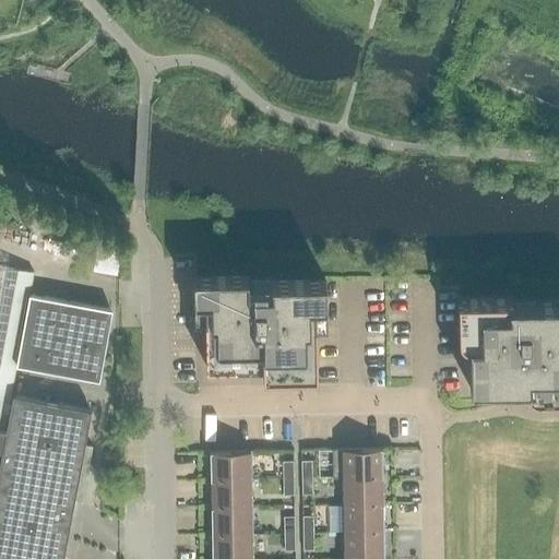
[(0,558),(62,558),(73,501),(82,502),(92,447),(84,444),(91,411),(10,395),(33,272),(0,265),(0,558)]
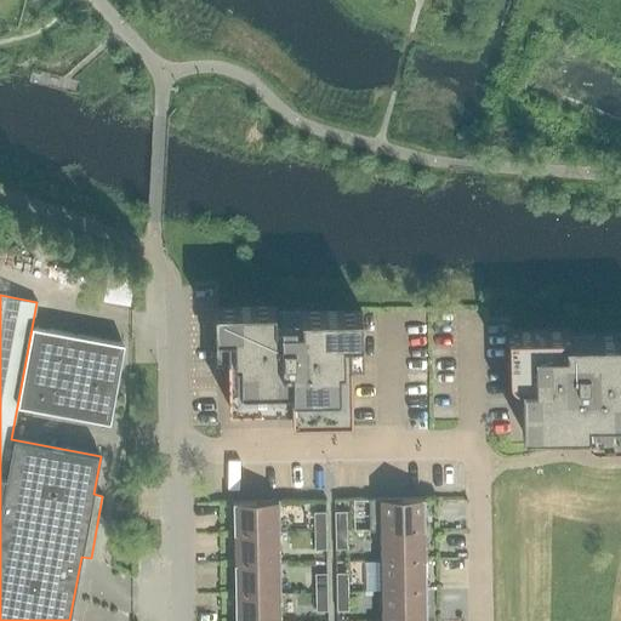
[(215,308),(215,336),(216,358),(227,358),(227,408),(291,406),(291,417),(348,416),(352,416),(351,362),(363,360),(362,312),(275,313),(275,307),(215,308)]
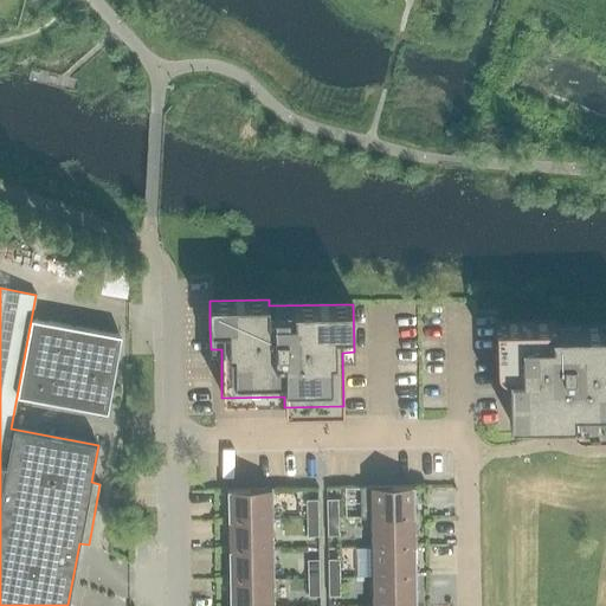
[(117,335),(36,320),(21,395),(104,411),(117,335)]
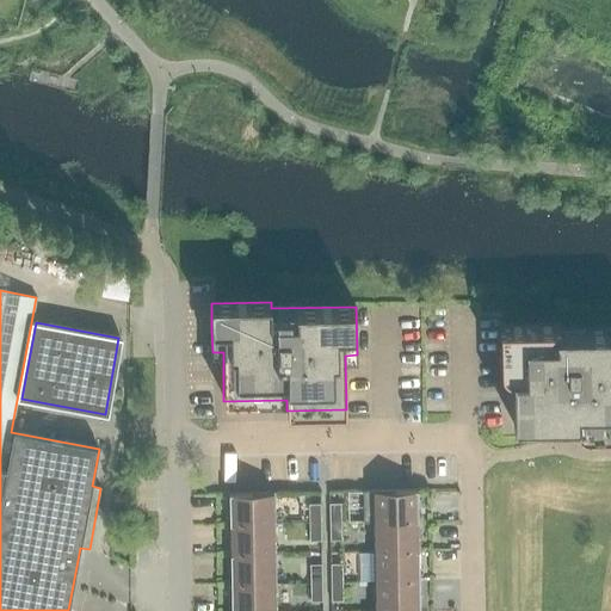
[(503,372),(506,376),(507,377),(508,377),(511,378),(512,378),(513,425),(575,424),(575,426),(576,429),(578,431),(579,433),(581,434),(582,434),(585,436),(587,436),(610,434),(610,331),(560,333),(559,327),(500,328),(500,366),(503,372)]
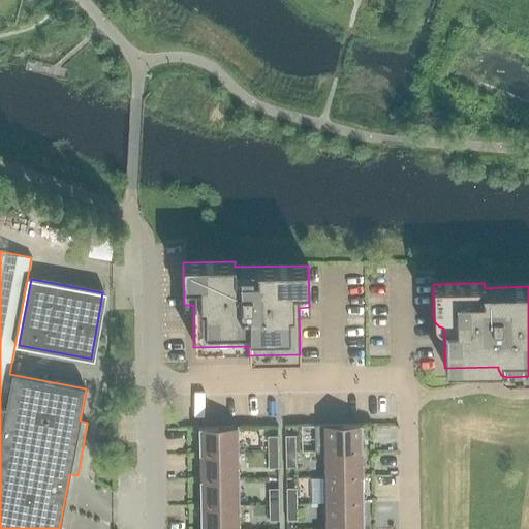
[(314,425),(314,452),(362,450),(362,424),(314,425)]
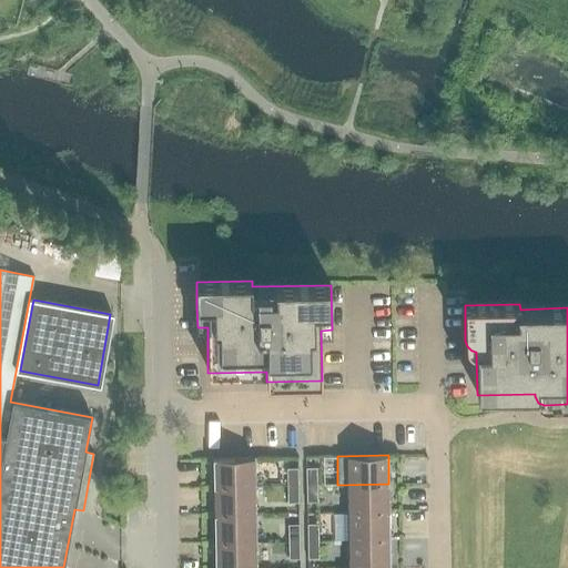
[(213,459),(213,487),(255,487),(254,458),(213,459)]
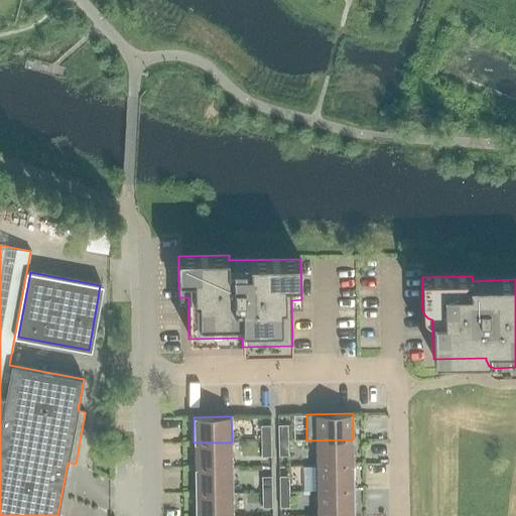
[(260,426),(261,441),(271,441),(270,425),(260,426)]
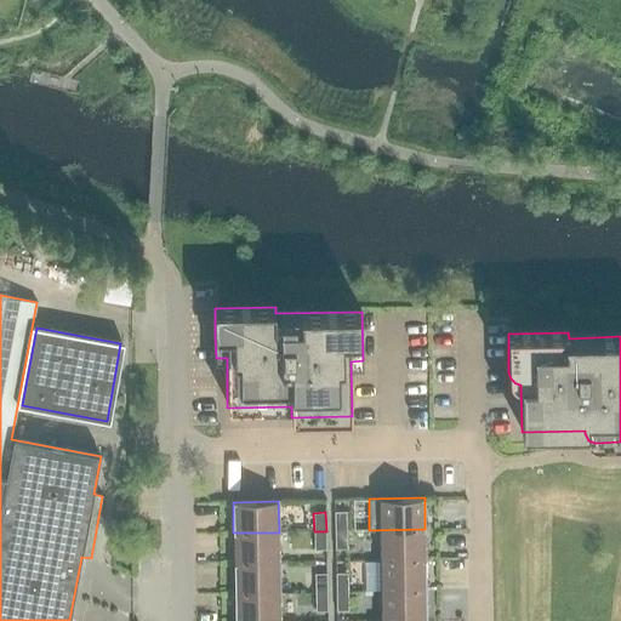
[(335,512),(335,531),(347,531),(347,512),(335,512)]
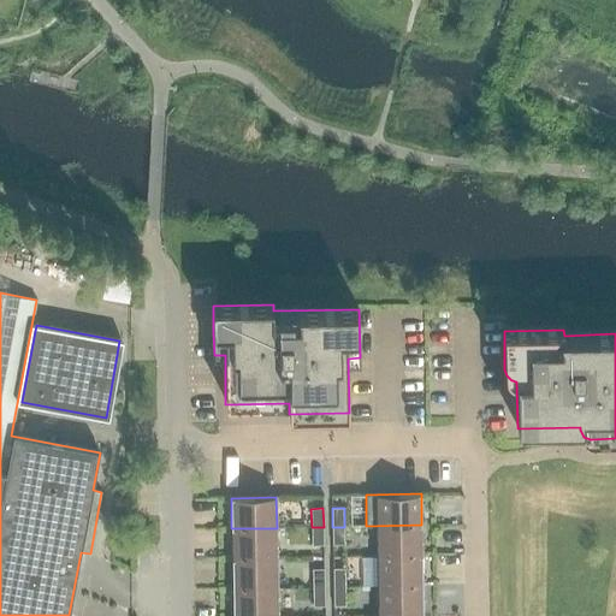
[(421,525),(366,526),(366,527),(377,527),(377,556),(422,556),(421,525)]
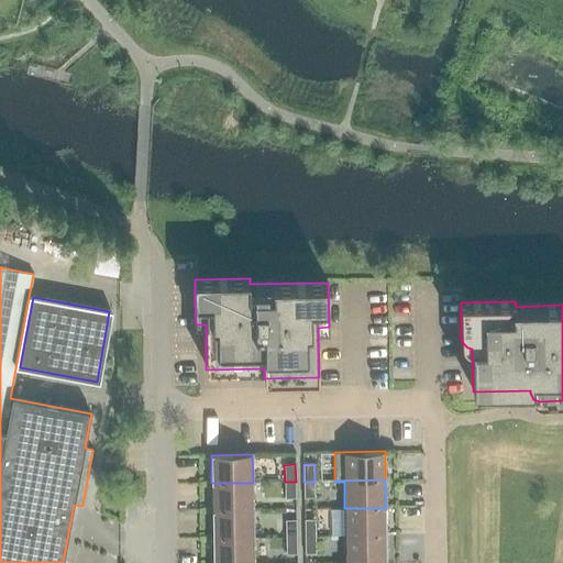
[(296,482),(285,482),(285,499),(296,499),(296,482)]
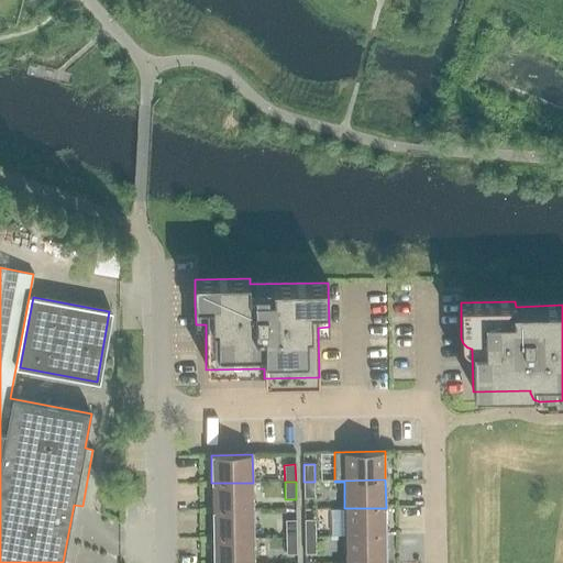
[(315,482),(304,482),(304,498),(315,498),(315,482)]
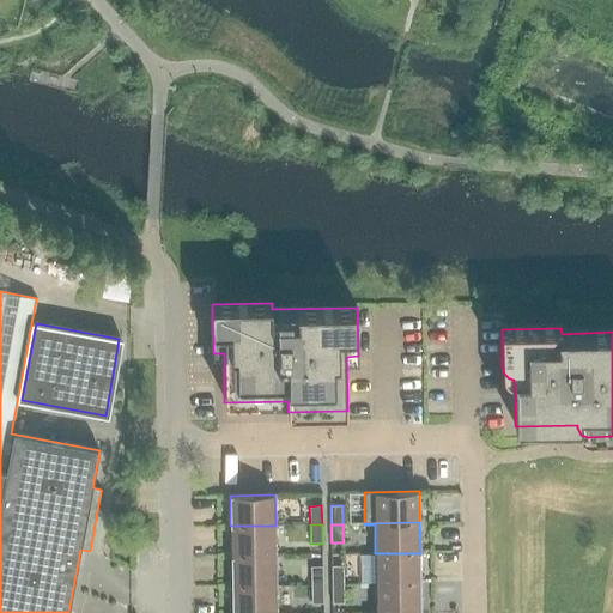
[(275,526),(230,526),(231,557),(275,556),(275,526)]
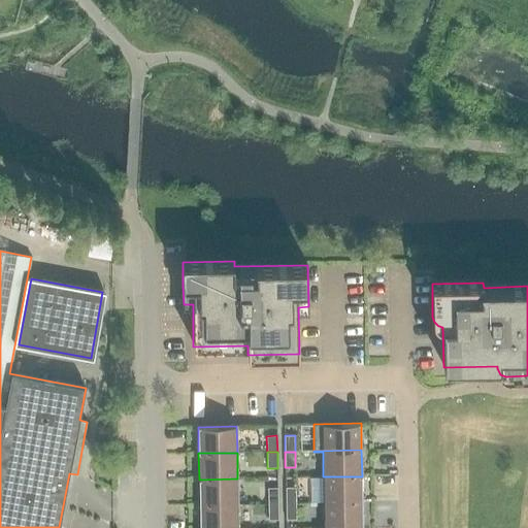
[(362,476),(323,476),(324,503),(362,502),(362,476)]
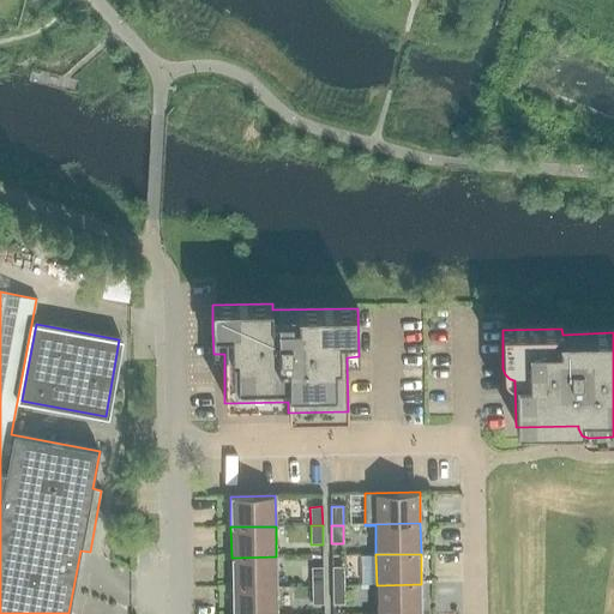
[(276,557),(232,558),(232,588),(277,587),(276,557)]
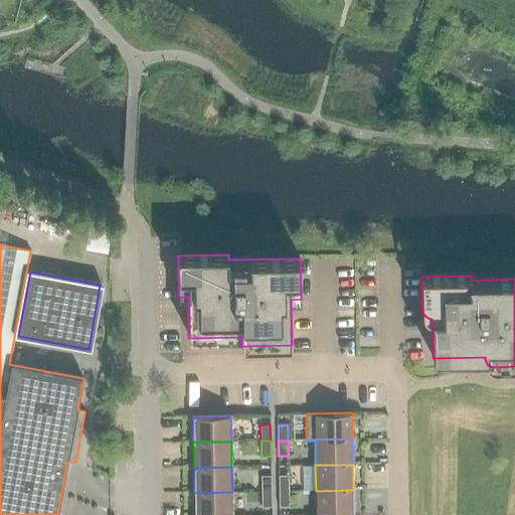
[(261,476),(262,492),(272,492),(271,476),(261,476)]
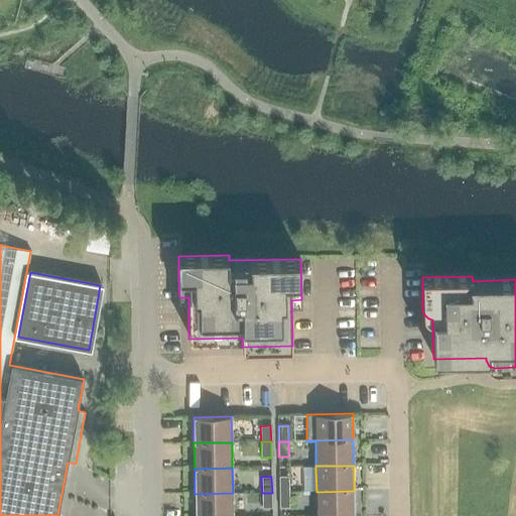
[(279,492),(289,492),(289,477),(279,477),(279,492)]
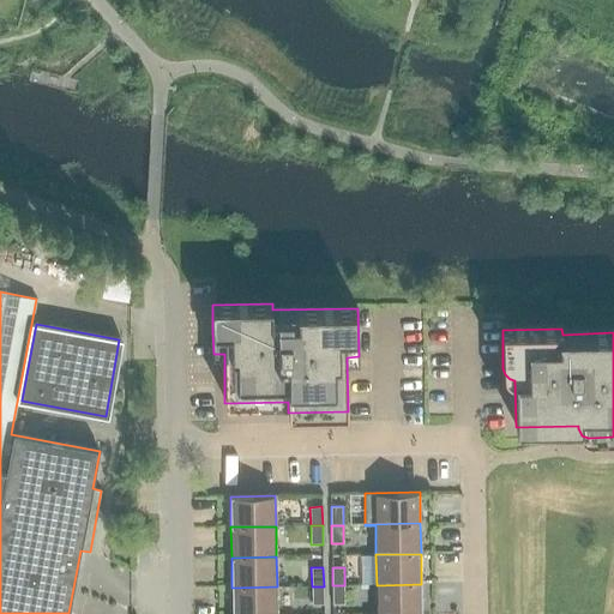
[(421,613),(421,584),(377,585),(377,613),(421,613)]
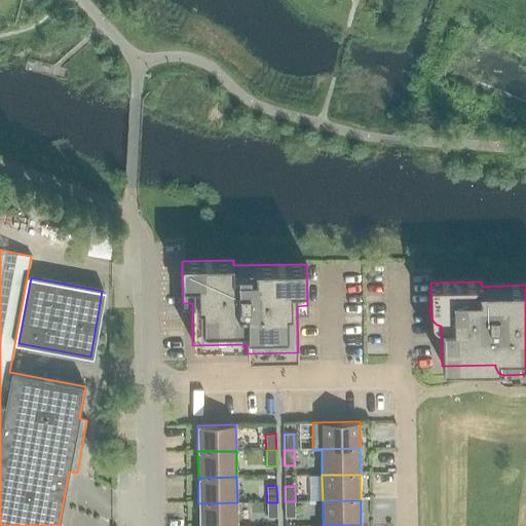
[(295,501),(285,501),(285,518),(295,518),(295,501)]
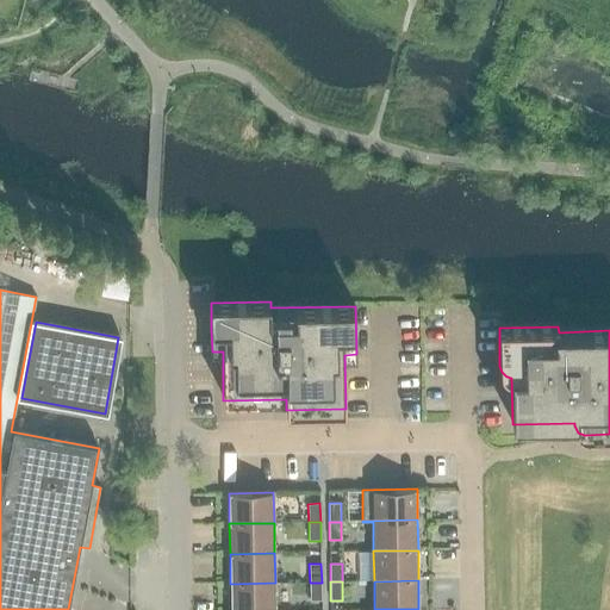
[(275,609),(275,583),(230,584),(230,609),(275,609)]
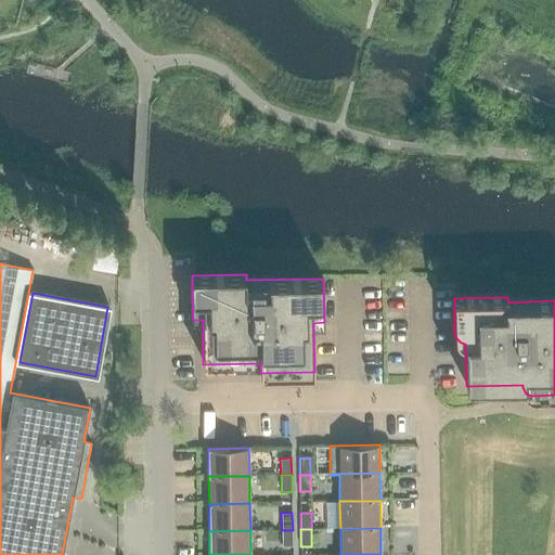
[(293,530),(282,530),(282,546),(293,546),(293,530)]
